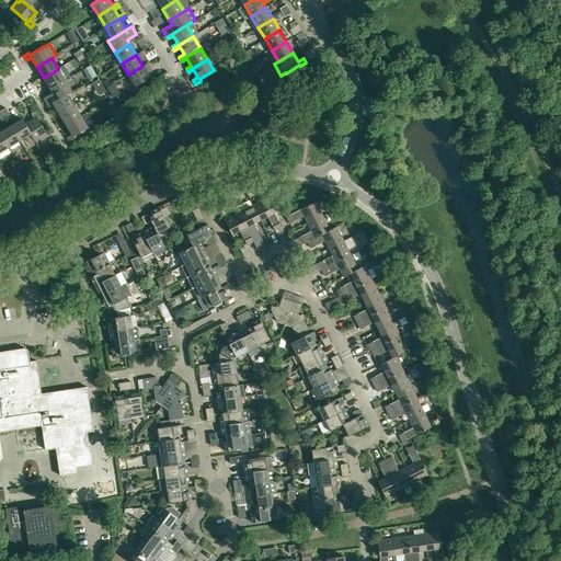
[(144,67),(142,66),(128,75),(135,87),(150,78),(147,73),(152,70),(148,64),(144,67)]
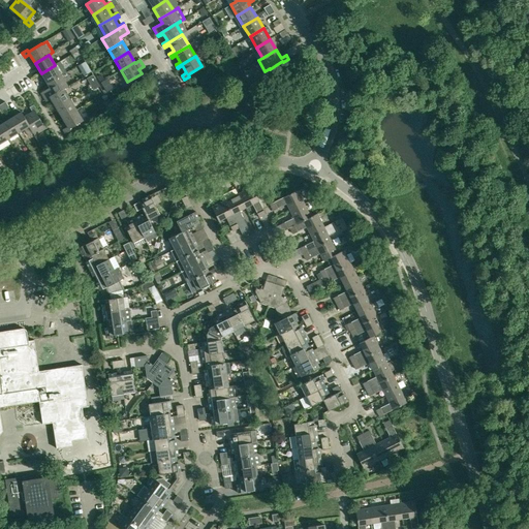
[(60,63),(55,65),(41,73),(48,85),(61,75),(66,73),(60,63)]
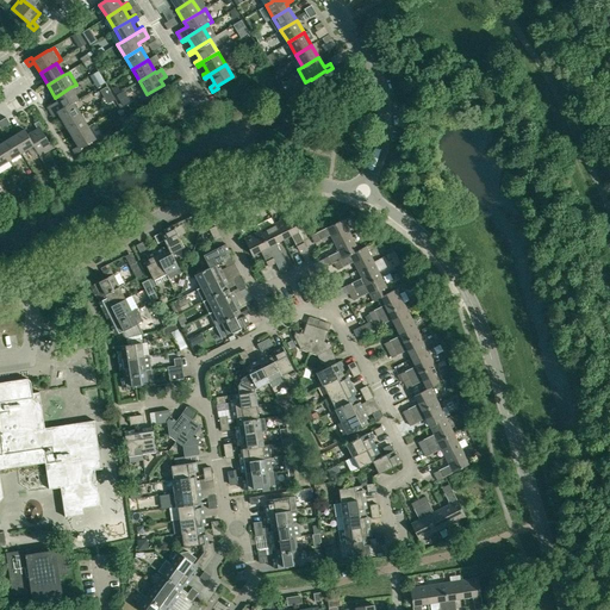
[(78,100),(70,87),(55,98),(57,101),(47,107),(53,116),(73,103),(78,100)]
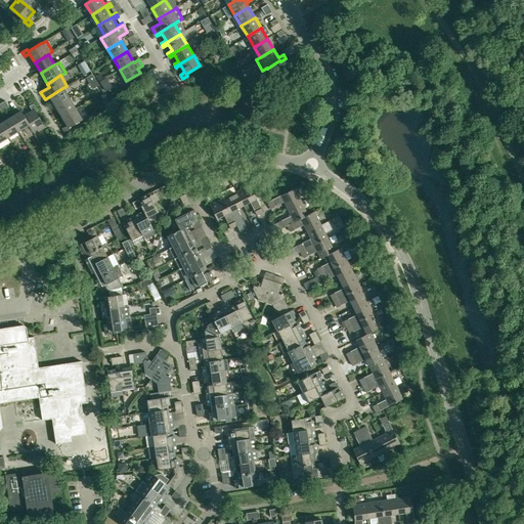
[(70,99),(62,88),(45,99),(46,100),(50,98),(56,107),(70,99)]
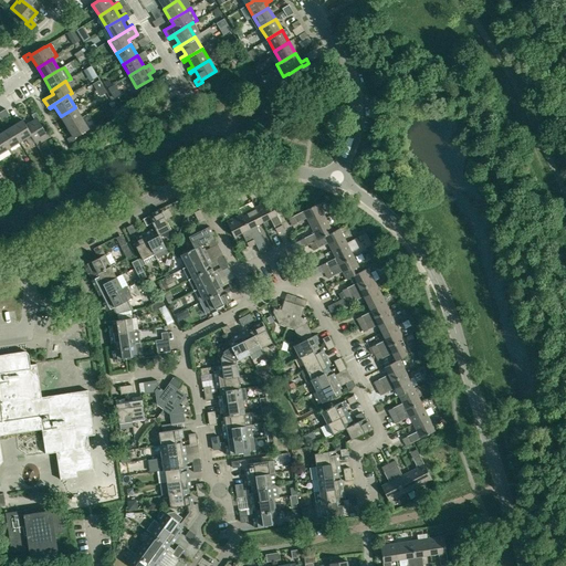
[(290,102),(279,107),(283,114),(294,107),(290,102)]
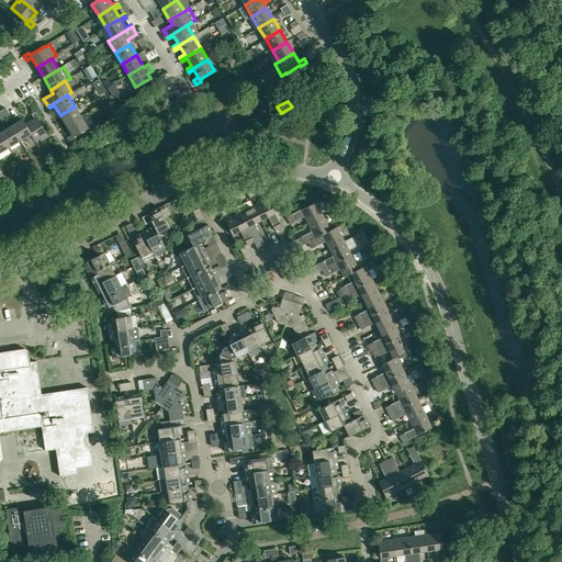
[(60,115),(67,126),(81,117),(75,107),(60,115)]
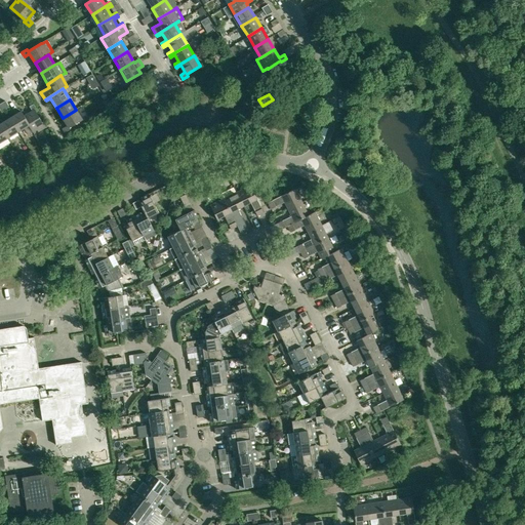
[(24,116),(24,117),(29,125),(33,132),(37,130),(38,132),(45,127),(35,110),(36,109),(33,105),(30,107),(32,112),(24,116)]
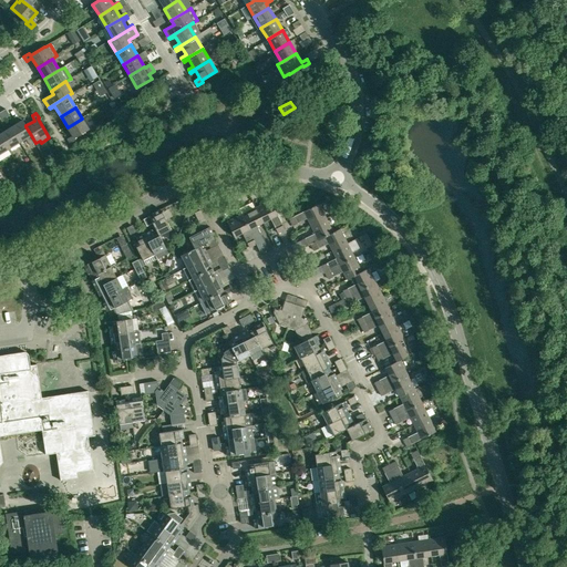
[(89,130),(82,119),(68,127),(72,136),(68,138),(70,143),(75,140),(74,138),(89,130)]
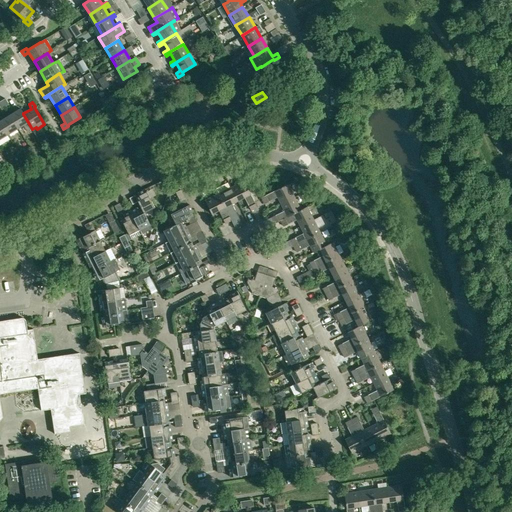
[(20,109),(10,115),(18,128),(28,122),(23,114),(23,113),(20,109)]
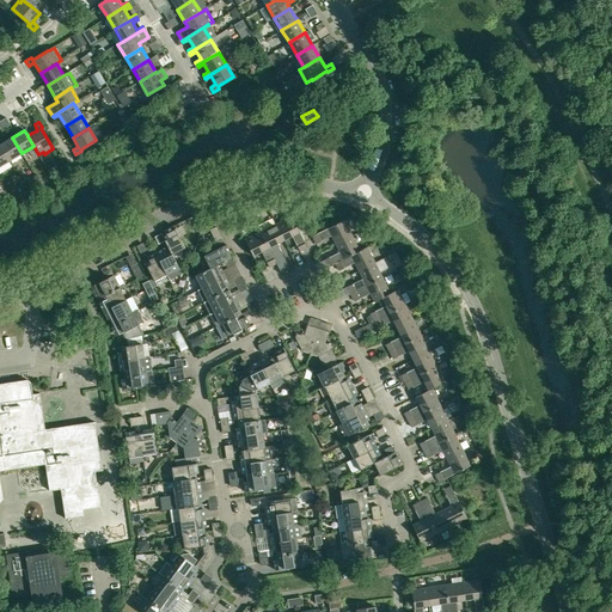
[(12,138),(0,145),(0,146),(10,161),(22,153),(12,138)]
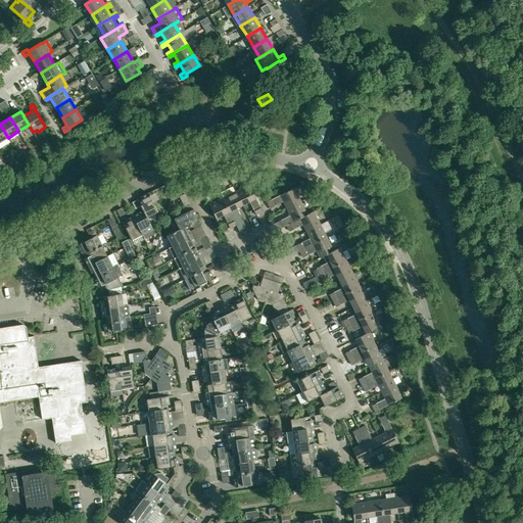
[(236,192),(242,205),(249,201),(256,216),(263,211),(249,185),(236,192)]
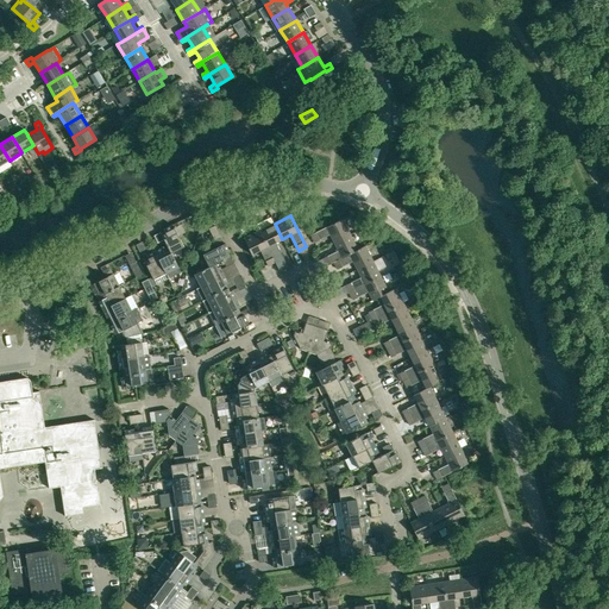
[(341,219),(311,236),(314,243),(330,236),(334,243),(350,236),(341,219)]
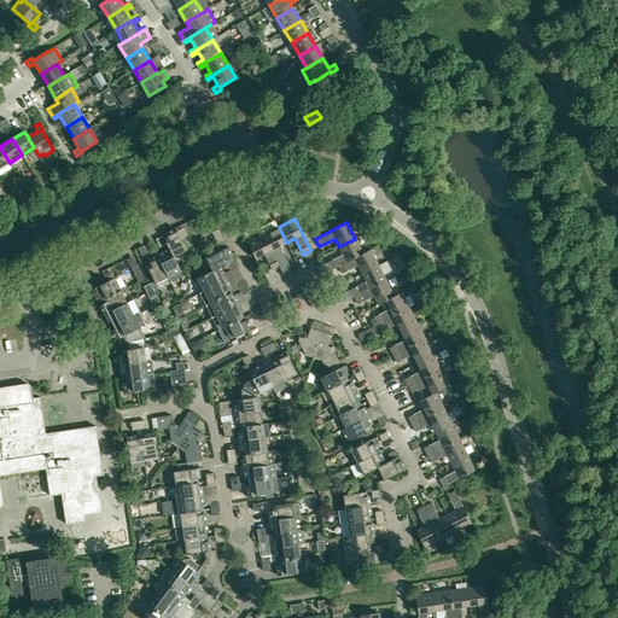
[(286,243),(279,227),(263,234),(279,266),(284,277),(292,272),(280,246),(286,243)]
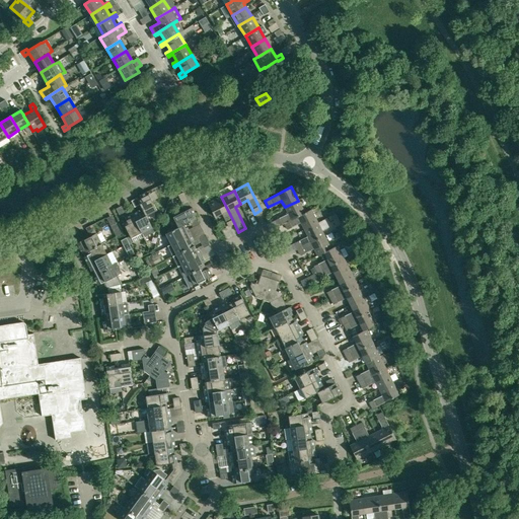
[(156,211),(147,194),(137,200),(139,205),(143,211),(146,216),(156,211)]
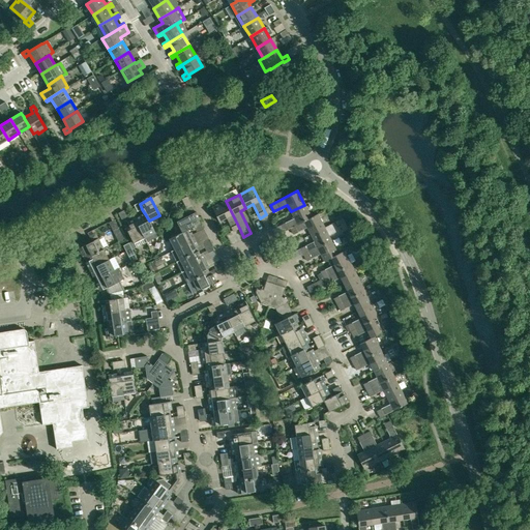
[(212,208),(218,222),(227,217),(232,229),(233,231),(239,228),(226,201),(212,208)]
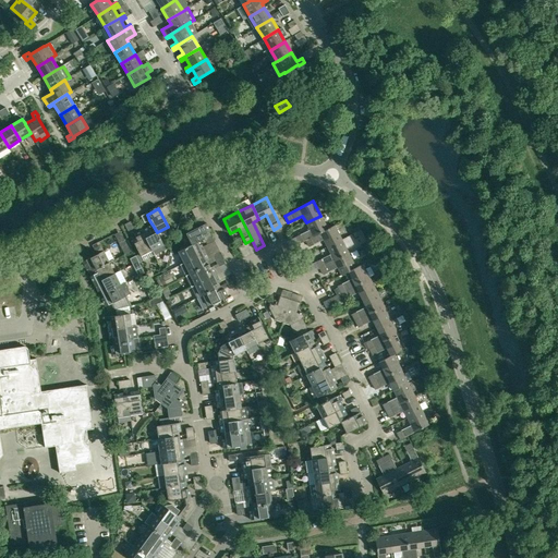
[(320,216),(306,222),(310,230),(295,237),(299,244),(306,241),(327,229),(320,216)]
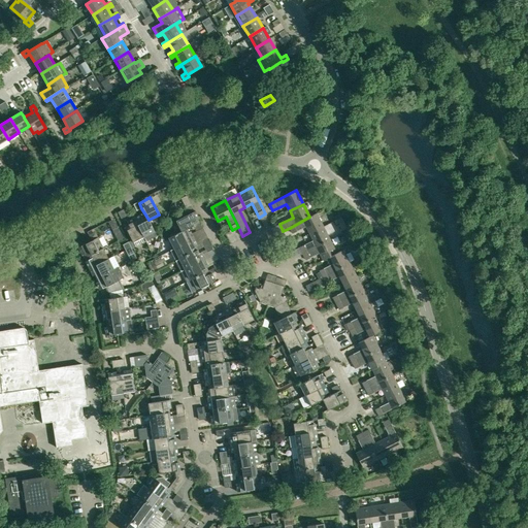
[(193,226),(198,223),(193,212),(191,206),(179,212),(182,218),(175,221),(180,231),(190,228),(193,226)]
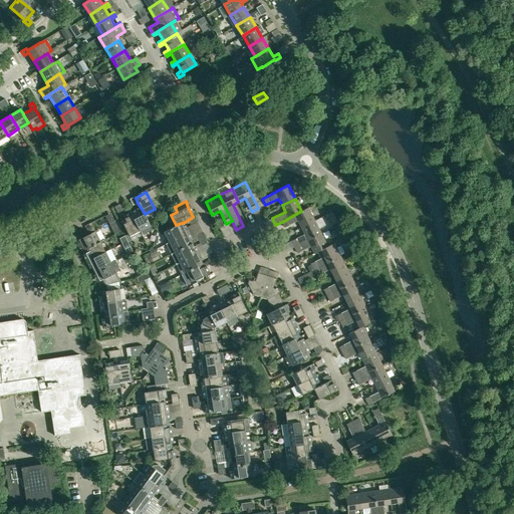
[(120,205),(114,208),(117,213),(122,211),(120,205)]
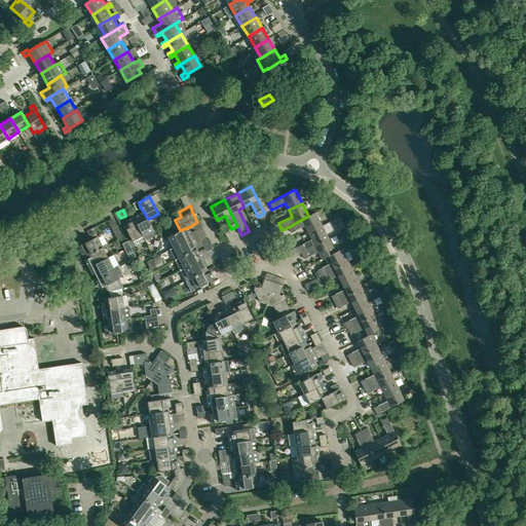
[(308,232),(322,225),(315,213),(308,216),(289,227),(292,233),(305,226),(308,232)]
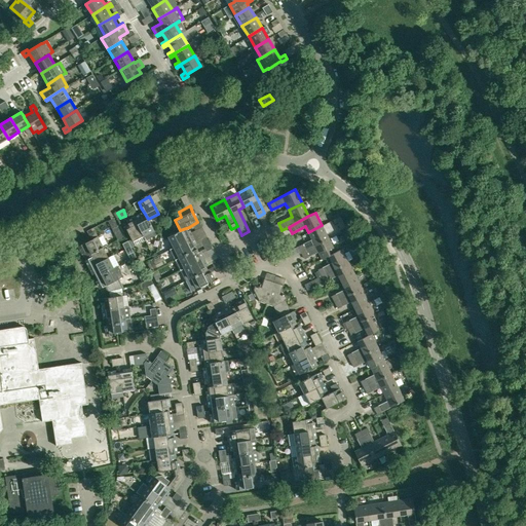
[(134,219),(143,236),(145,240),(156,235),(148,219),(145,214),(134,219)]
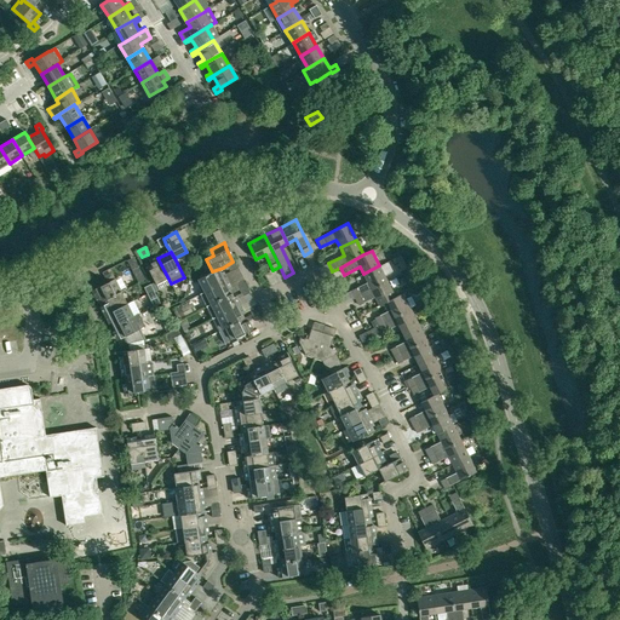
[(156,285),(168,279),(158,258),(145,265),(156,285)]
